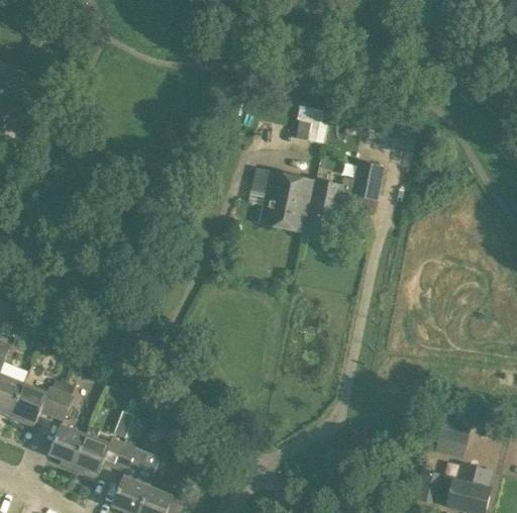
[(516,0),(510,0),(497,14),(513,29),(516,24),(516,0)]
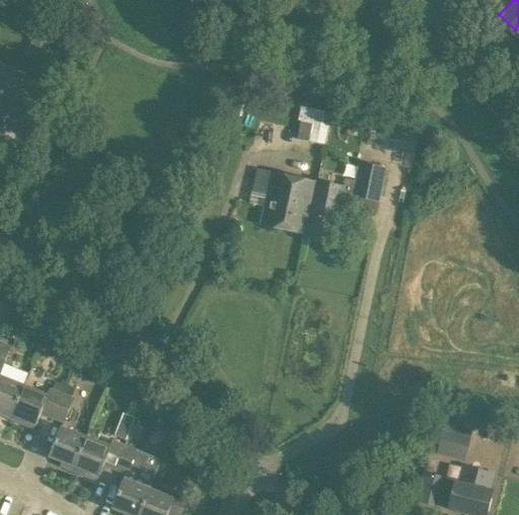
[(0,112),(11,86),(0,81),(0,112)]
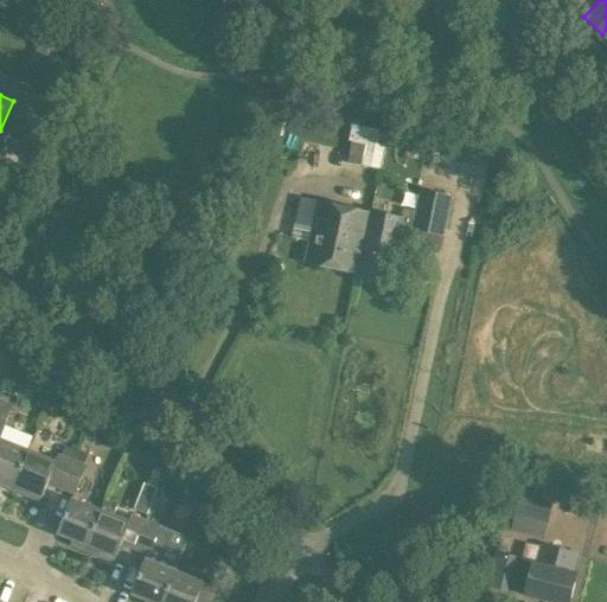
[(384,143),(375,141),(366,140),(366,136),(353,133),(347,160),(381,166),(384,143)]
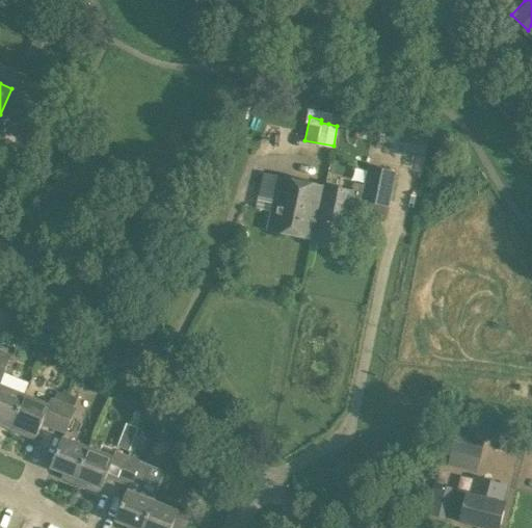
[(352,189),(325,184),(314,238),(341,243),(350,199),(364,202),(364,199),(388,204),(395,170),(370,165),(366,183),(353,181),(352,189)]
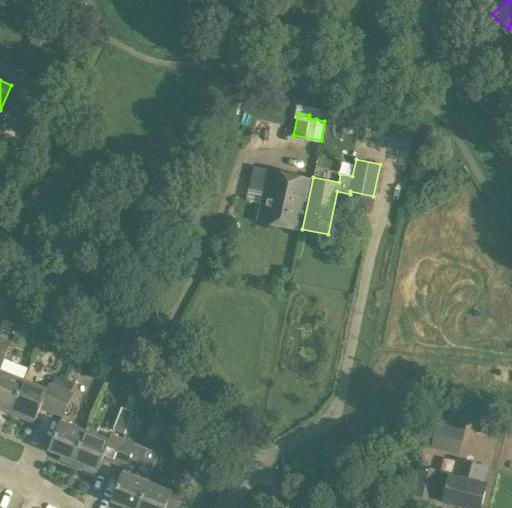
[(256,220),(302,229),(313,177),(267,167),(256,220)]
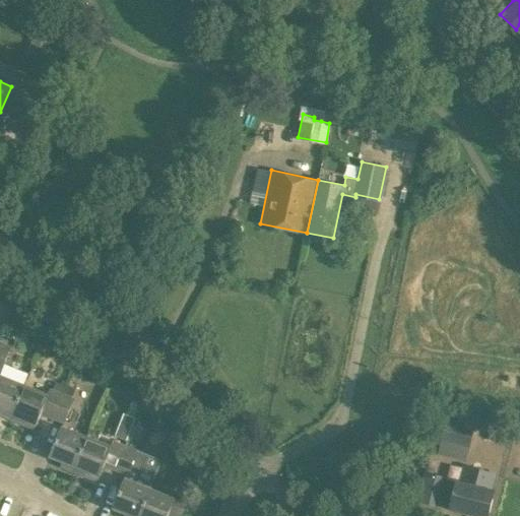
[(0,367),(9,343),(0,339),(0,367)]
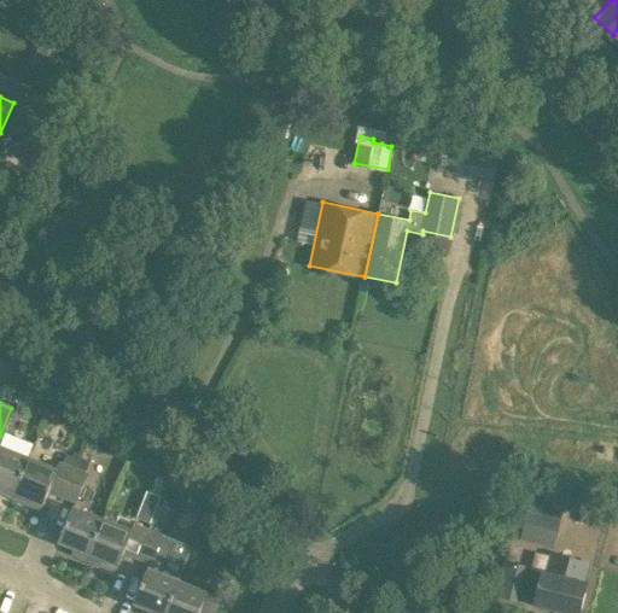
[(0,486),(12,492),(27,456),(0,445),(0,486)]
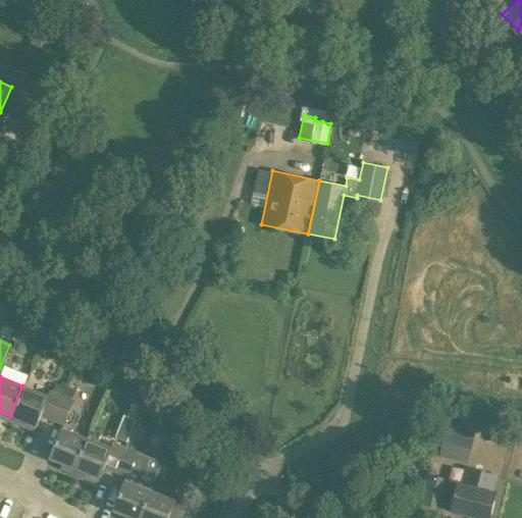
[(108,385),(113,387),(119,385),(122,380),(112,376),(108,385)]
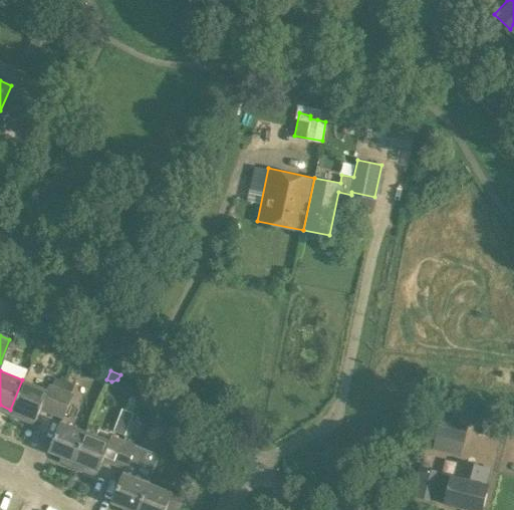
[(22,379),(11,410),(35,419),(40,406),(51,411),(64,378),(54,375),(51,383),(48,381),(45,389),(22,379)]
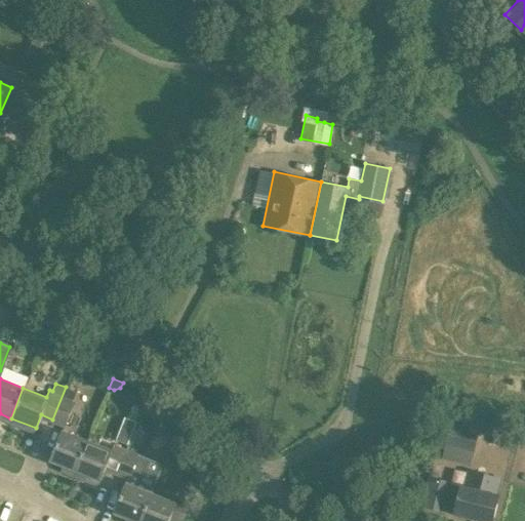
[(66,387),(52,419),(64,424),(74,399),(72,399),(76,390),(66,386),(66,387)]
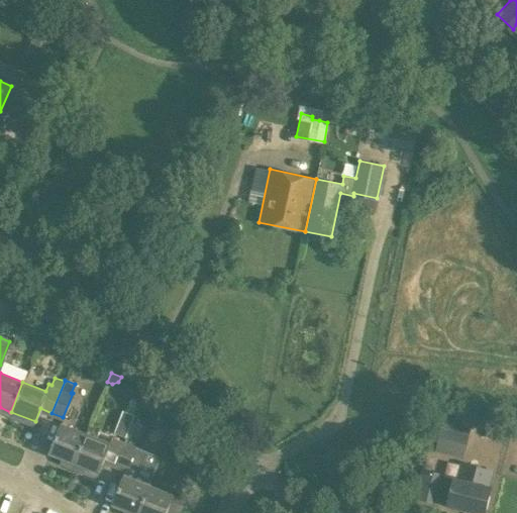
[(121,410),(115,428),(136,435),(142,416),(121,410)]
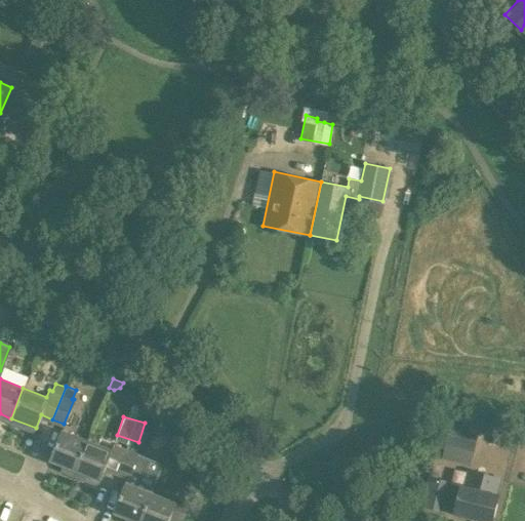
[(446,444),(472,451),(478,430),(451,423),(446,444)]
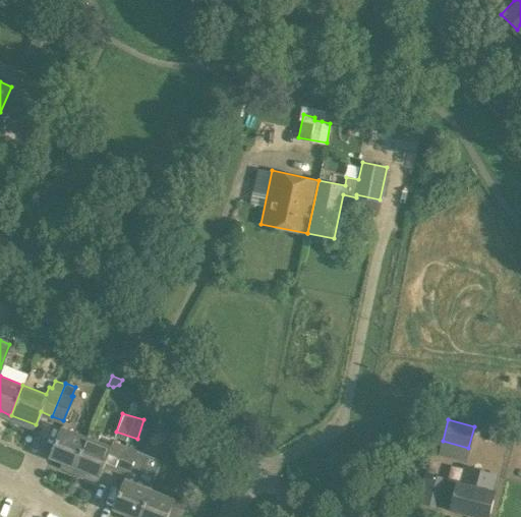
[(49,457),(74,466),(87,437),(61,426),(49,457)]
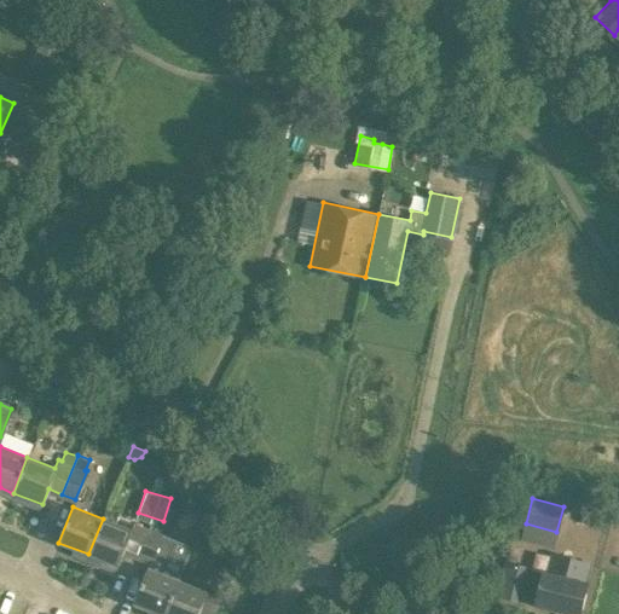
[(134,522),(132,529),(115,523),(119,514),(106,509),(103,519),(88,554),(119,566),(125,551),(138,556),(149,527),(134,522)]
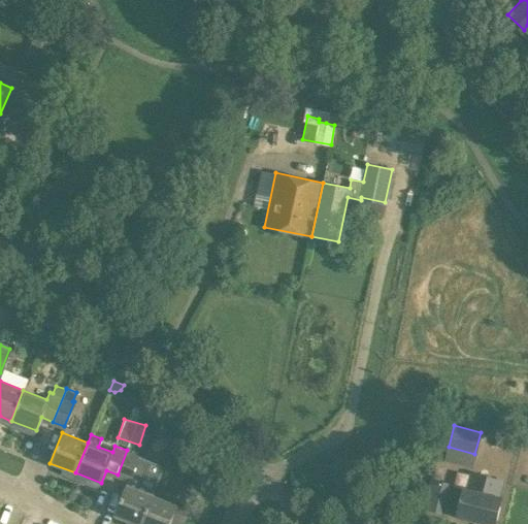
[(118,475),(128,480),(126,485),(114,516),(135,523),(138,523),(151,495),(138,490),(151,459),(127,450),(118,475)]
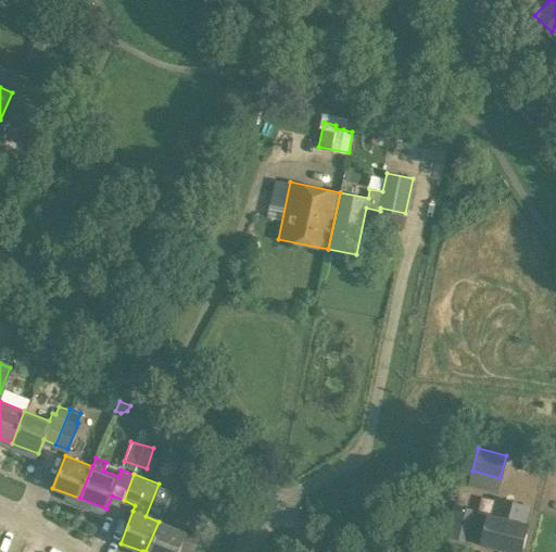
[(496,497),(492,515),(488,514),(480,542),(517,551),(520,551),(528,525),(523,524),(528,505),(496,497)]
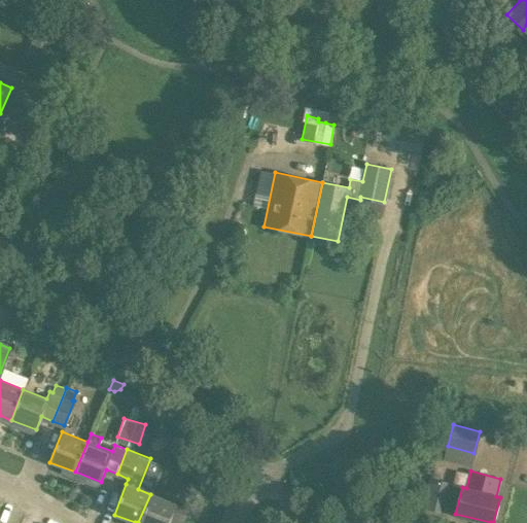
[(421,508),(443,513),(450,482),(428,477),(421,508)]
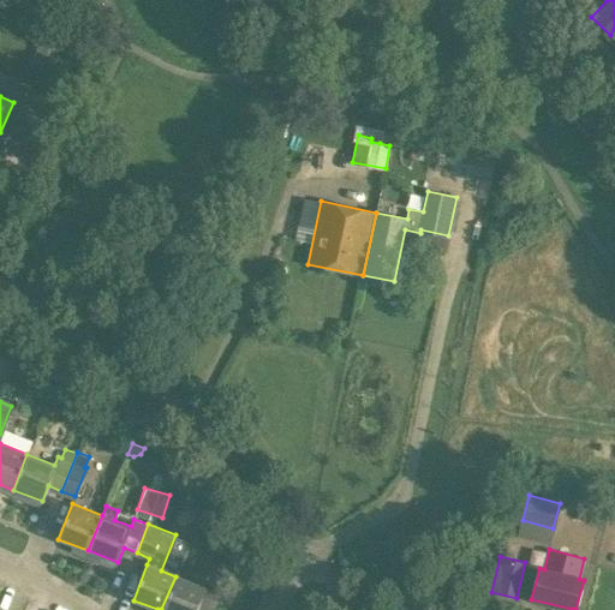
[(208,581),(204,587),(175,576),(161,609),(196,609),(197,609),(212,609),(222,586),(208,581)]
